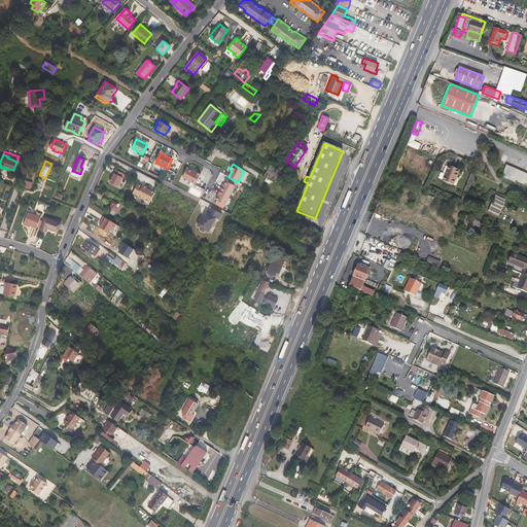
[(271,165),(265,177),(276,182),(282,170),(271,165)]
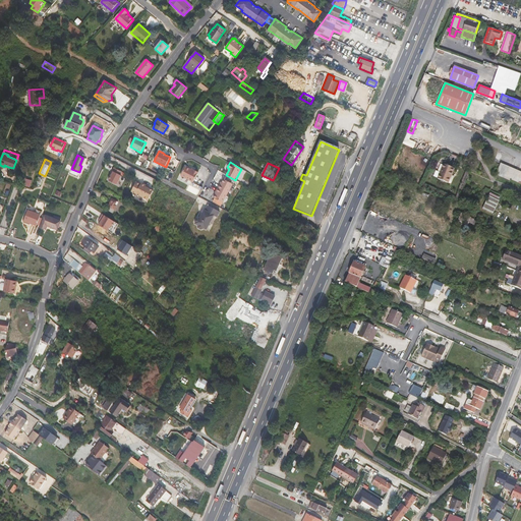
[(520,171),(501,163),(496,174),(520,185),(520,171)]
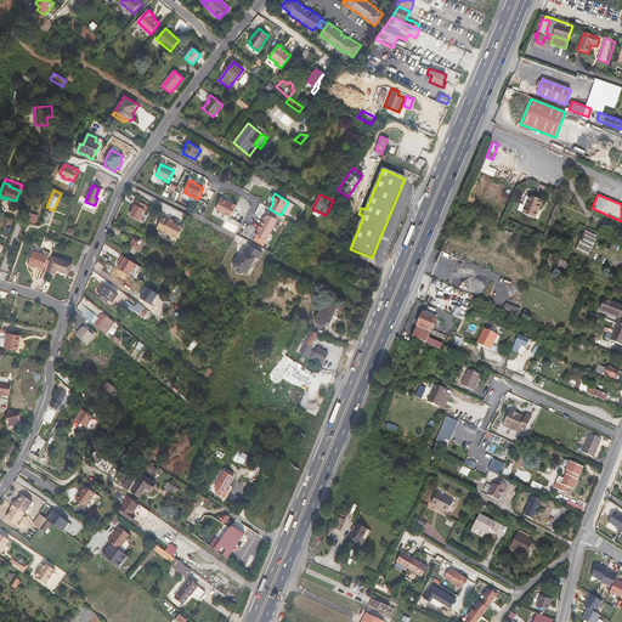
[(543,202),(530,196),(522,214),(536,219),(539,209),(541,207),(543,202)]
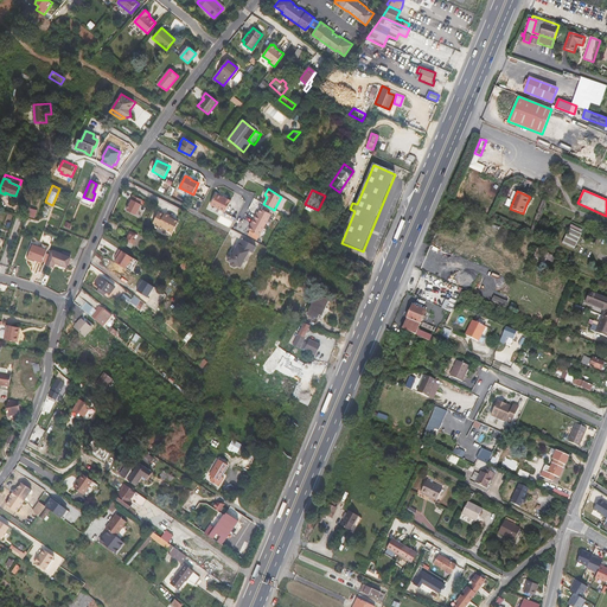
[(216,193),(210,205),(225,212),(231,200),(227,197),(225,198),(223,197),(216,193)]
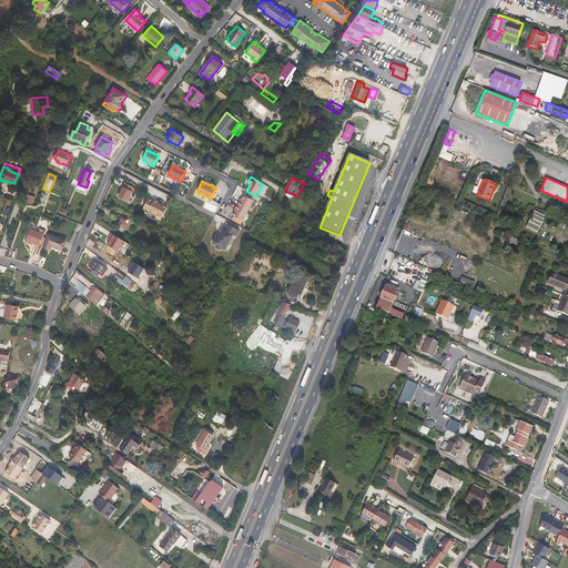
[(132,188),(124,183),(122,186),(123,188),(118,196),(127,201),(132,191),(131,191),(132,188)]
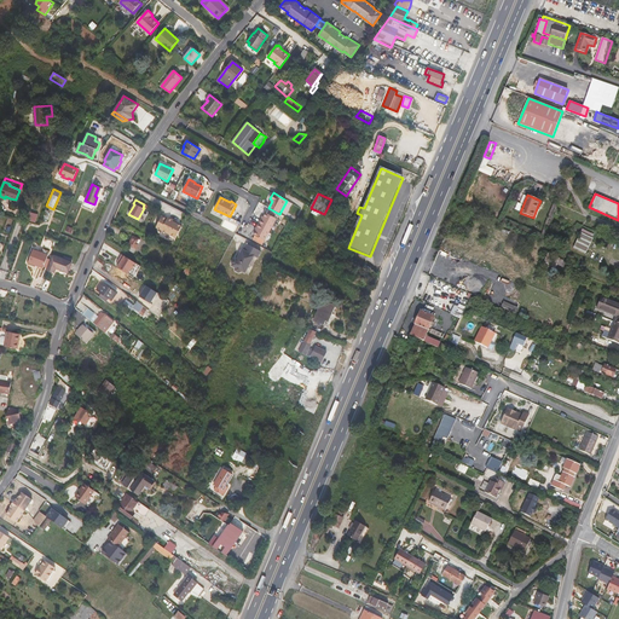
[(28,220),(36,223),(39,214),(30,212),(28,220)]
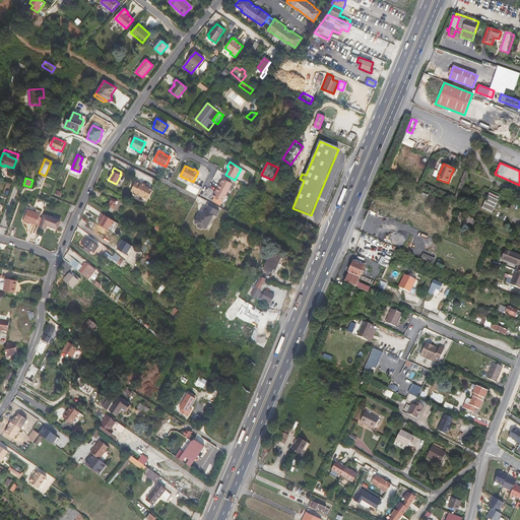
[(216,187),(228,193),(232,184),(222,179),(221,182),(220,184),(218,184),(216,187)]
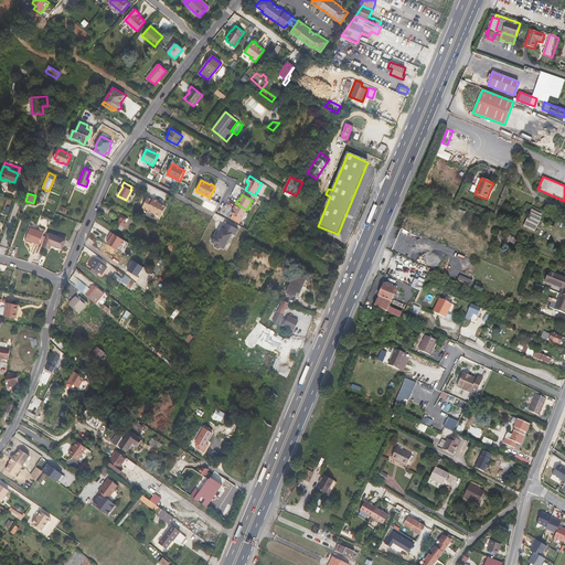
[(148,196),(142,206),(160,216),(166,206),(158,202),(158,201),(153,198),(152,200),(148,196)]
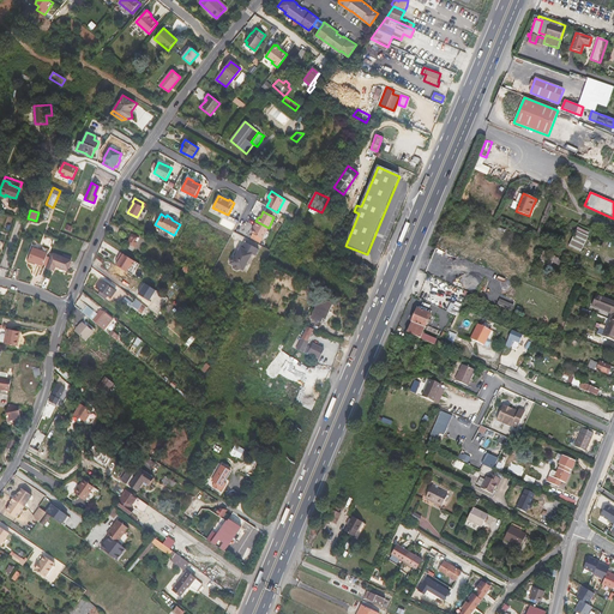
[(263,239),(269,228),(256,221),(254,226),(256,227),(253,229),(252,233),(252,234),(250,239),(260,244),(263,239)]
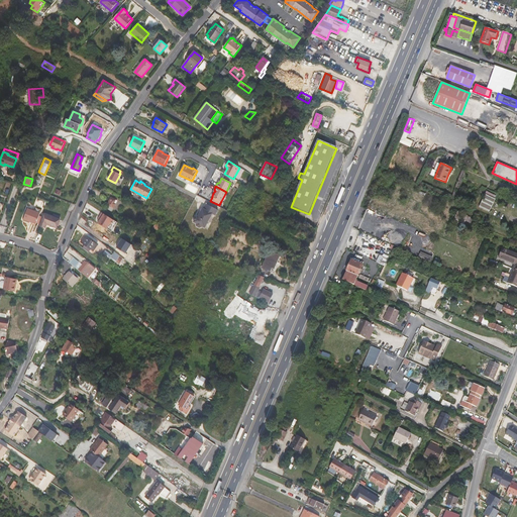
[(482,187),(479,195),(484,197),(488,189),(482,187)]
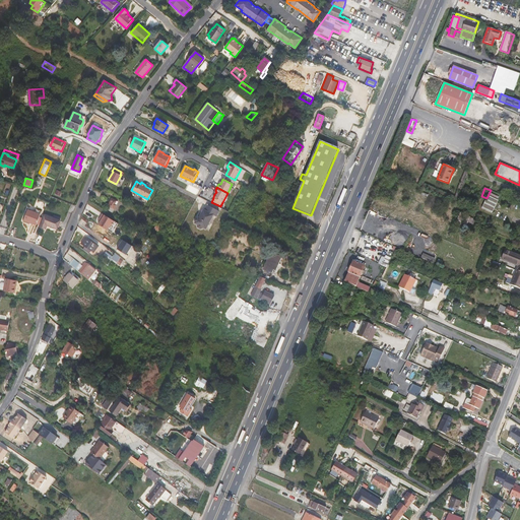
[(490,192),(489,195),(481,208),(492,213),(498,200),(499,197),(497,196),(490,192)]
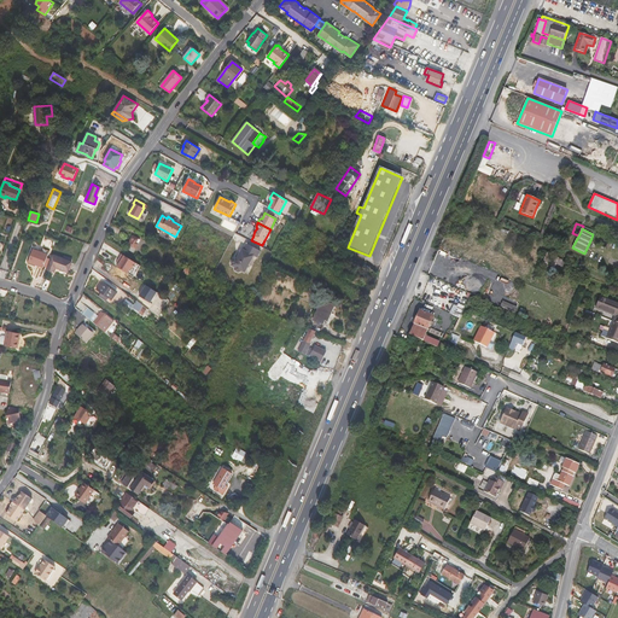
[(128,249),(133,252),(138,244),(136,243),(139,239),(133,235),(128,245),(129,245),(128,249)]
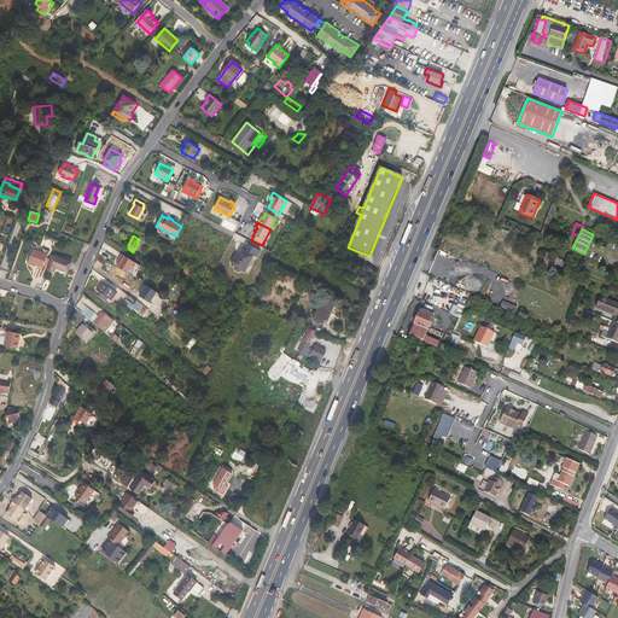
[(240,272),(242,270),(245,272),(254,255),(257,257),(261,250),(246,243),(244,250),(242,249),(237,258),(235,257),(232,264),(235,267),(235,268),(235,270),(239,272),(240,272)]
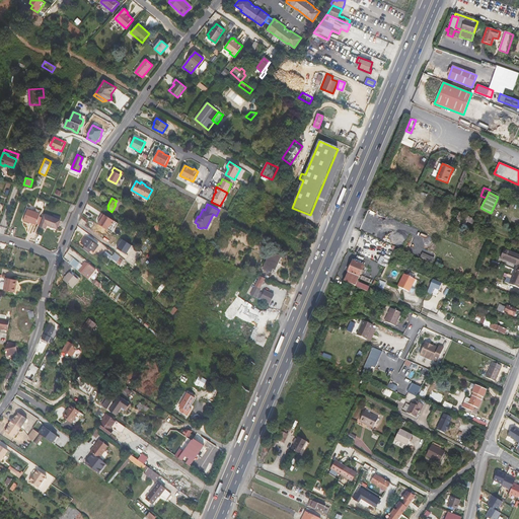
[(27,209),(23,220),(36,225),(42,211),(36,209),(34,212),(27,209)]
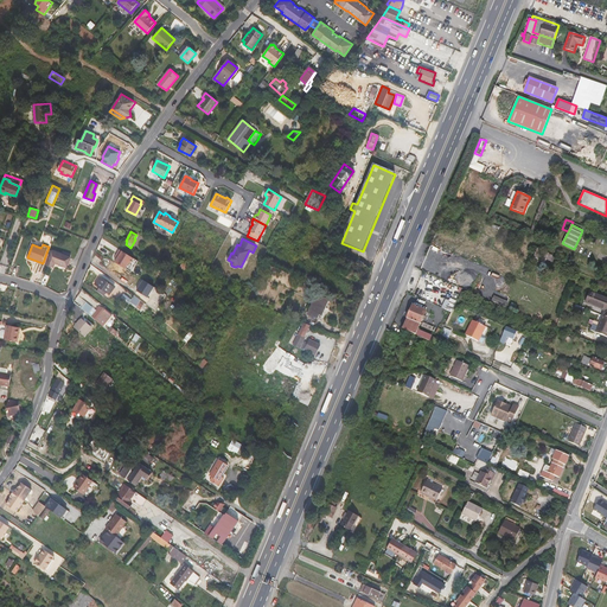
[(538,248),(534,257),(538,260),(541,261),(545,263),(547,260),(550,261),(553,255),(545,251),(542,250),(538,248)]
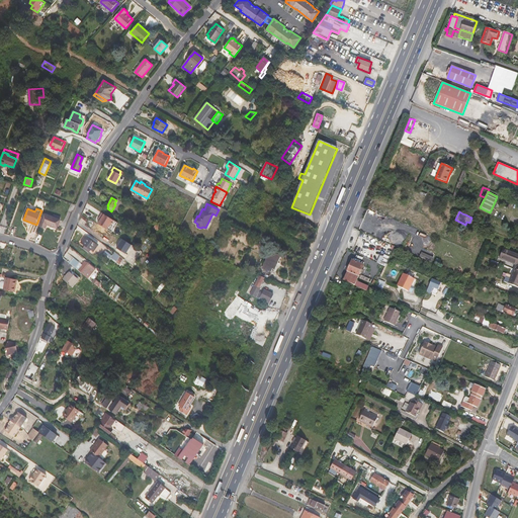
[(101,218),(100,220),(108,225),(109,226),(113,220),(102,212),(99,216),(101,218)]
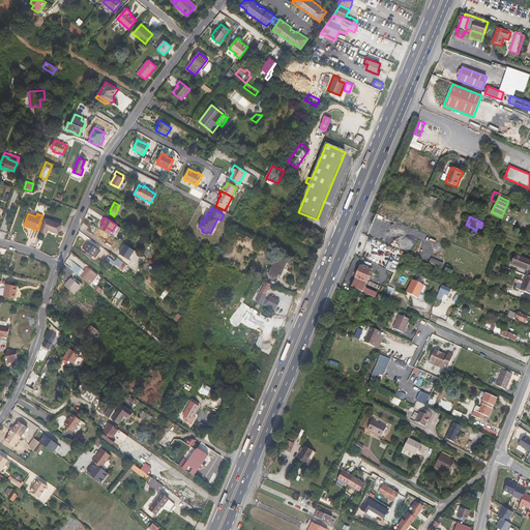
[(40,231),(47,234),(48,230),(58,234),(61,225),(46,218),(40,231)]
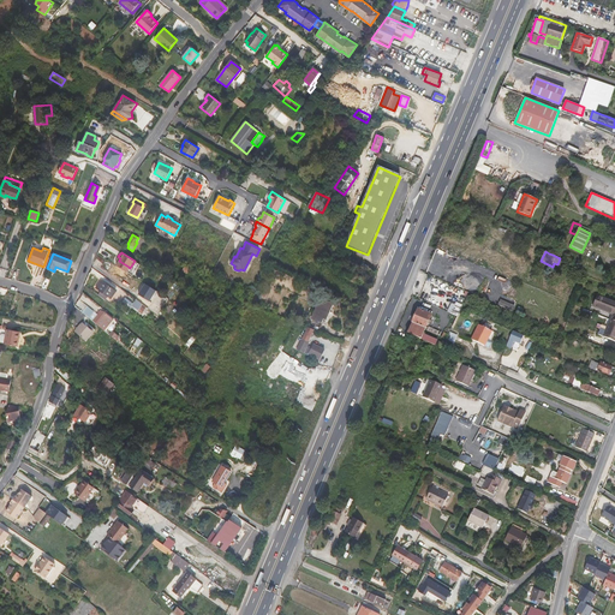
[(119,261),(115,266),(126,272),(129,267),(119,261)]
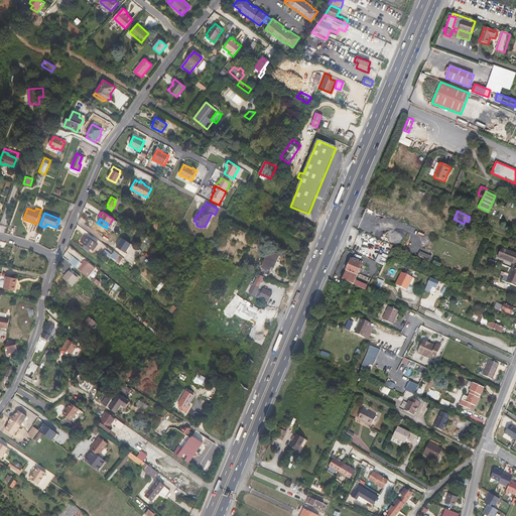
[(85,235),(85,236),(98,245),(98,244),(85,235)]
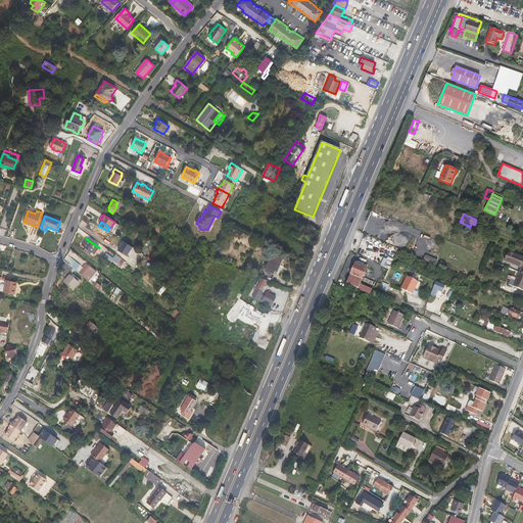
[(86,239),(83,242),(96,252),(99,248),(86,239)]
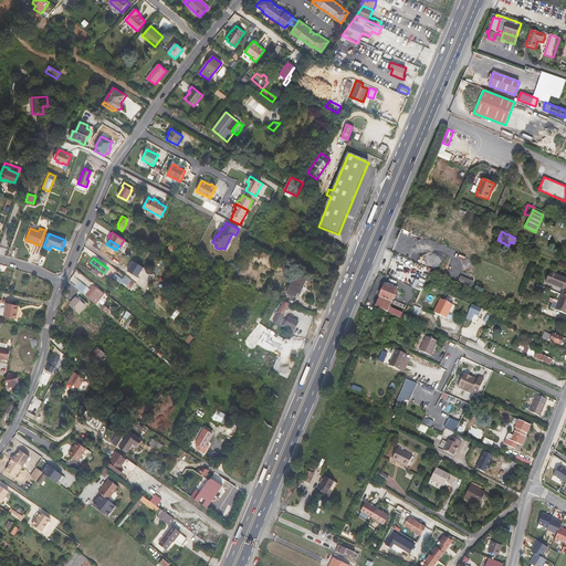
[(102,275),(104,273),(90,262),(87,265),(93,269),(100,273),(102,275)]
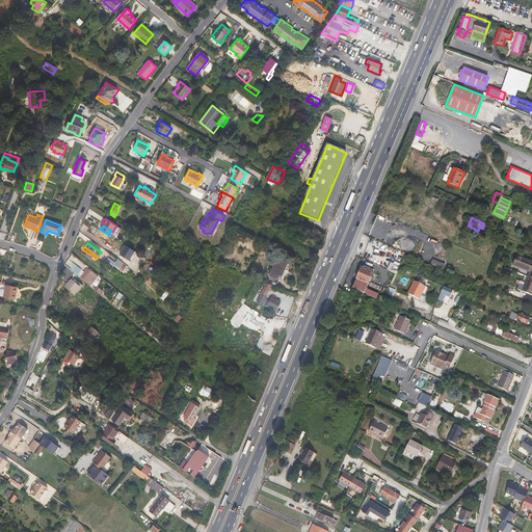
[(131,262),(136,253),(127,247),(122,256),(131,262)]
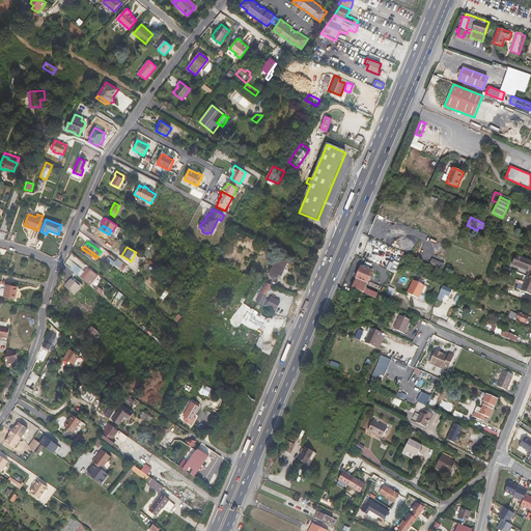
[(216,253),(213,259),(221,262),(224,256),(219,255),(216,253)]
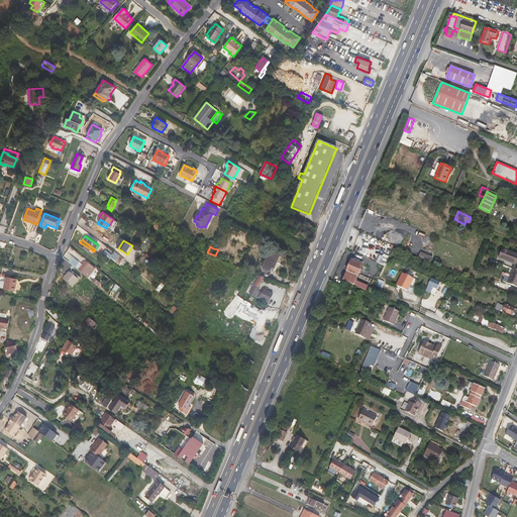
[(498,257),(514,265),(507,283),(516,287),(516,253),(502,247),(498,257)]
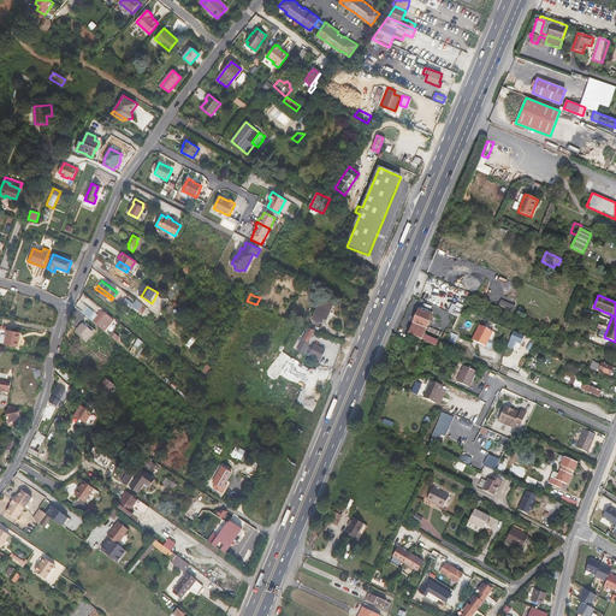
[(320,297),(312,319),(308,327),(308,329),(315,331),(319,332),(323,324),(324,319),(327,320),(335,303),(320,297)]
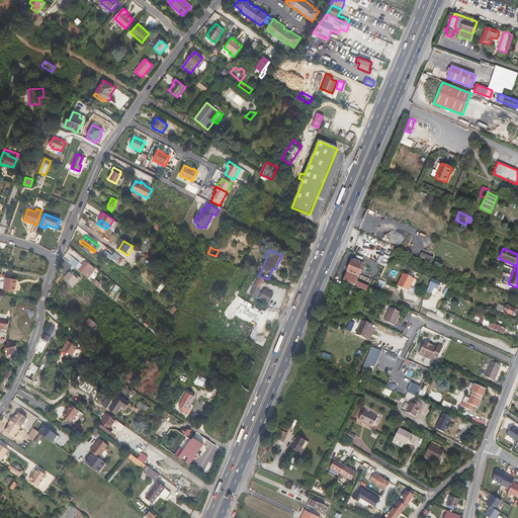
[(66,254),(63,257),(70,263),(73,259),(74,257),(67,252),(66,254)]
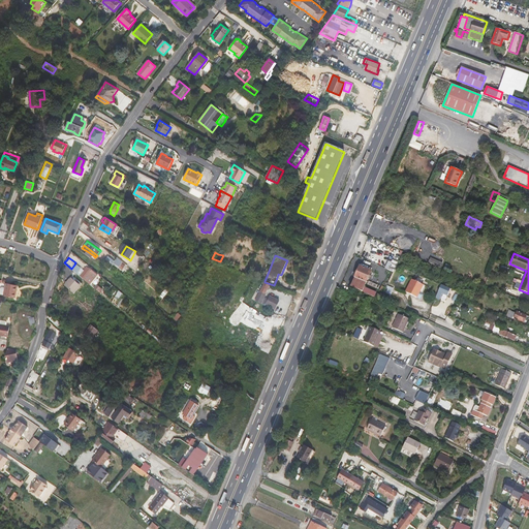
[(393,272),(398,262),(390,259),(385,268),(393,272)]
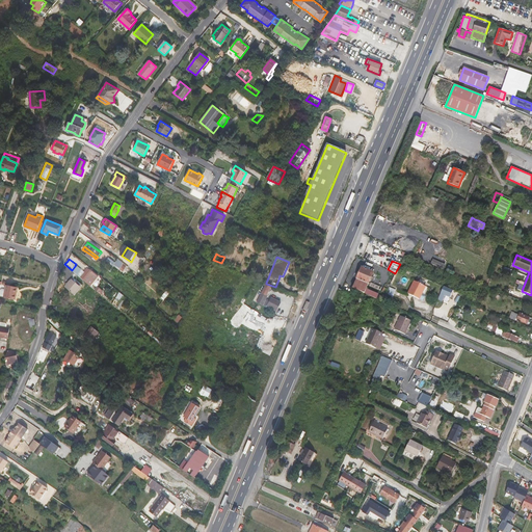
[(362,267),(352,288),(376,299),(378,294),(367,289),(374,272),(362,267)]
